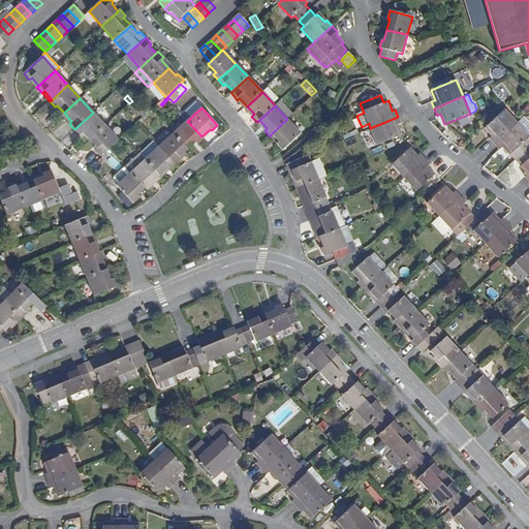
[(489,138),(494,144),(516,124),(503,111),(485,129),(491,136),(489,138)]
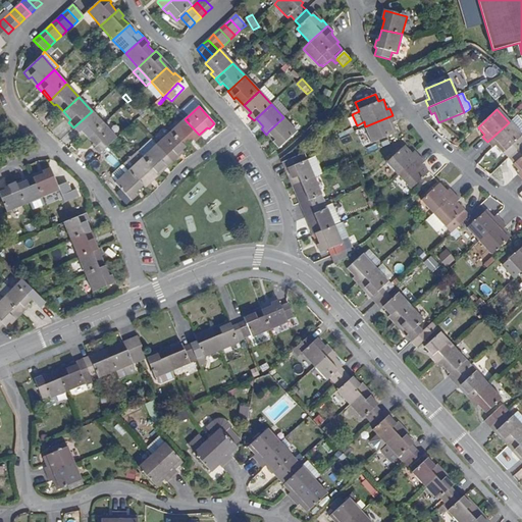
[(104,124),(92,111),(73,127),(79,133),(81,131),(88,139),(104,124)]
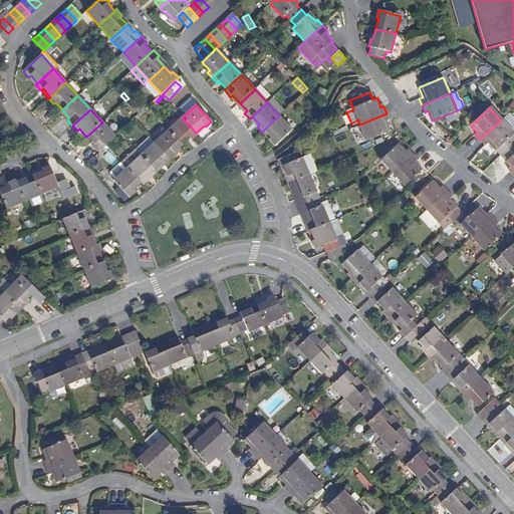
[(387,113),(359,124),(366,141),(391,130),(387,120),(389,119),(387,113)]
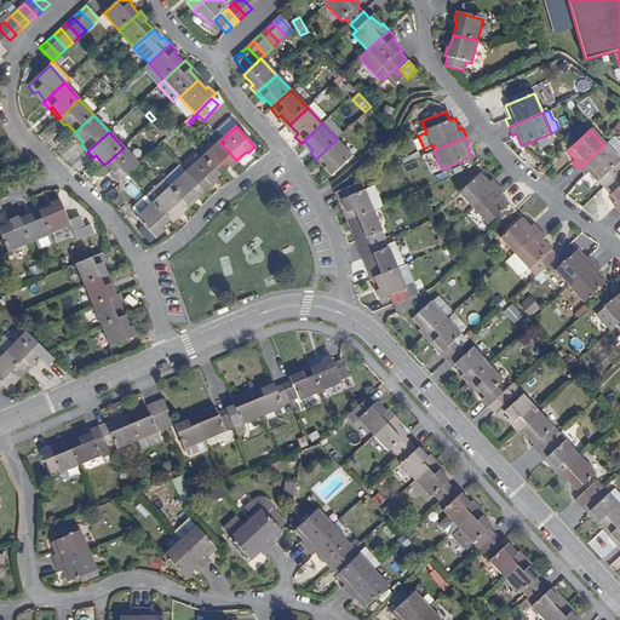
[(352,156),(337,139),(319,156),(327,166),(325,170),(331,176),(352,156)]
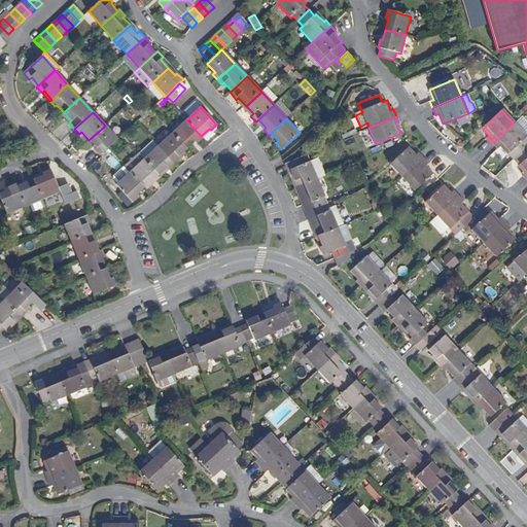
[(172,133),(186,148),(195,141),(197,143),(202,138),(201,136),(186,120),(172,133)]
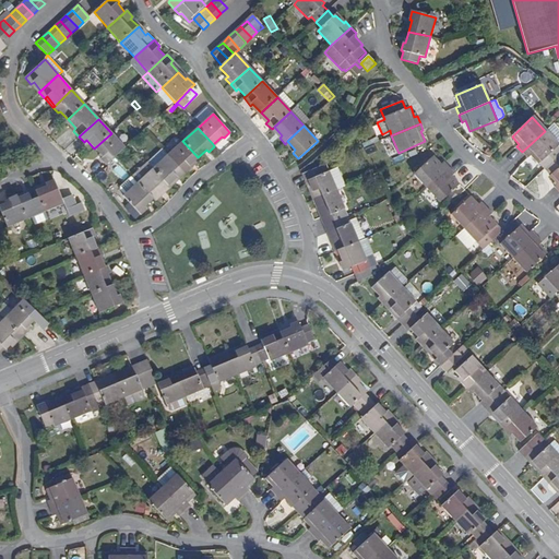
[(545,131),(522,152),(527,158),(531,156),(537,164),(538,163),(544,168),(558,154),(558,153),(554,149),(558,144),(545,131)]
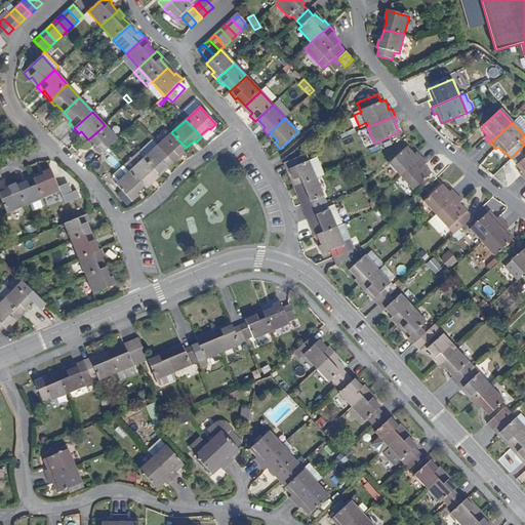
[(118,139),(105,125),(88,139),(96,149),(94,150),(99,156),(118,139)]
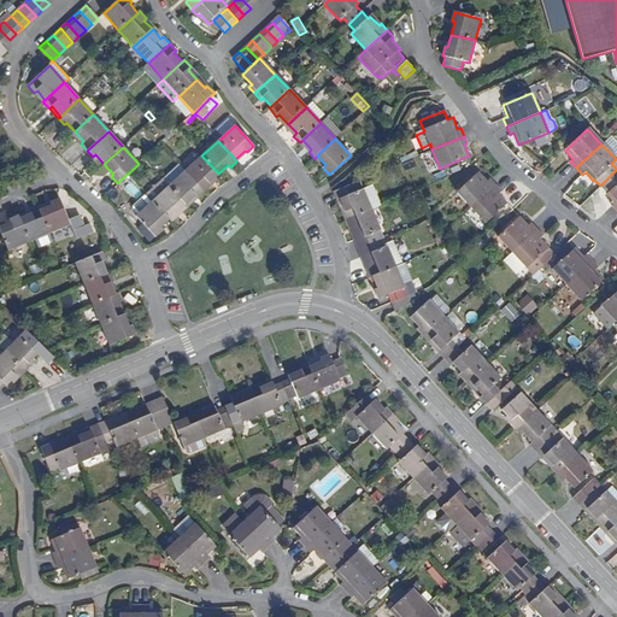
[(184,171),(205,192),(211,186),(210,183),(218,174),(201,156),(184,171)]
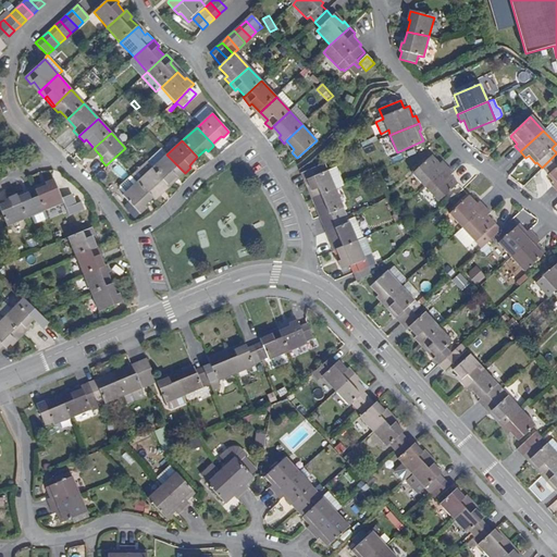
[(551,186),(556,192),(556,189),(556,153),(542,168),(547,173),(545,175),(554,183),(551,186)]
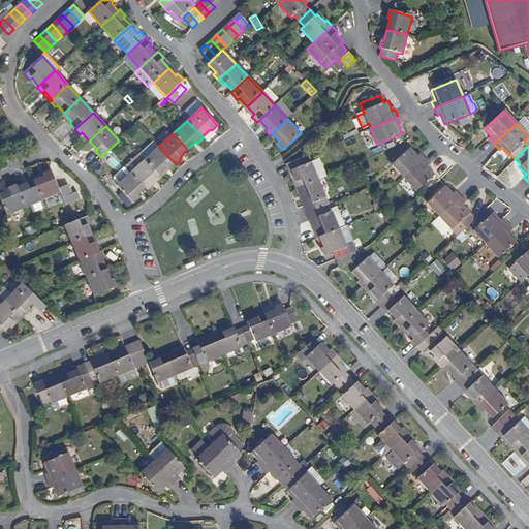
[(145,159),(159,176),(167,168),(169,169),(176,164),(158,147),(145,159)]
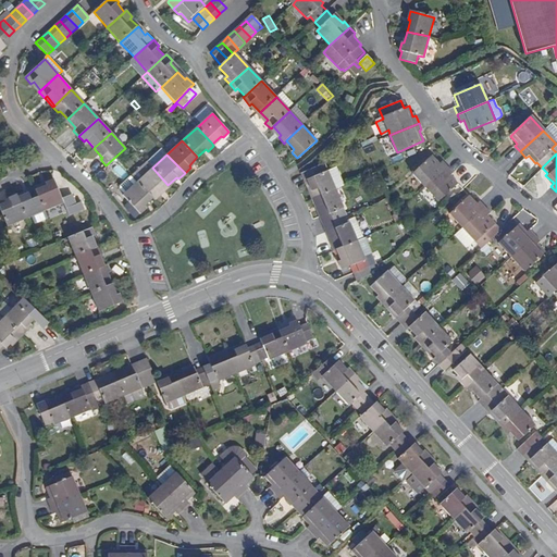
[(428,186),(450,165),(445,160),(442,162),(434,155),(416,171),(428,186)]
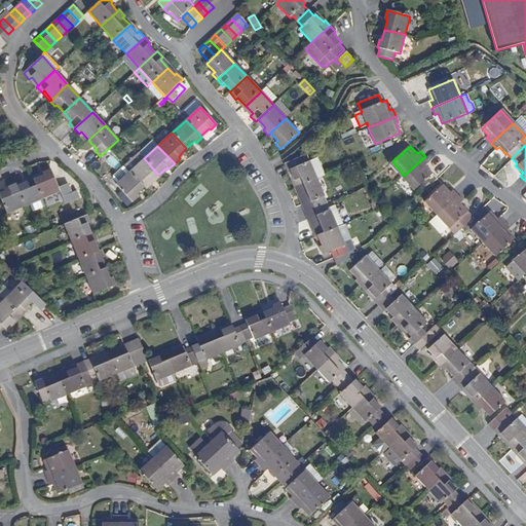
[(129,171),(144,158),(139,152),(124,165),(129,171)]
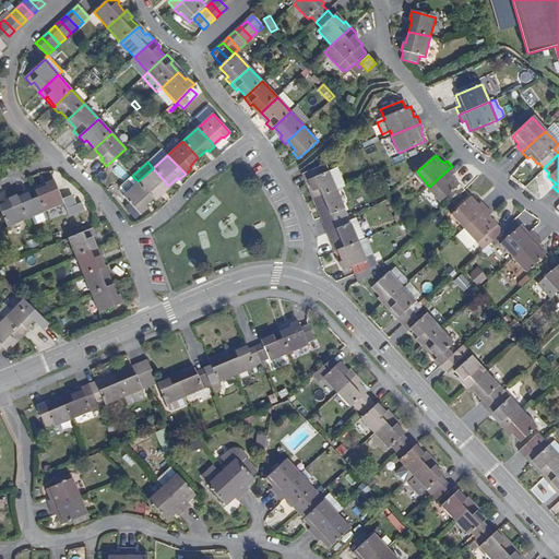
[(456,173),(452,166),(429,187),(442,201),(462,183),(454,175),(456,173)]
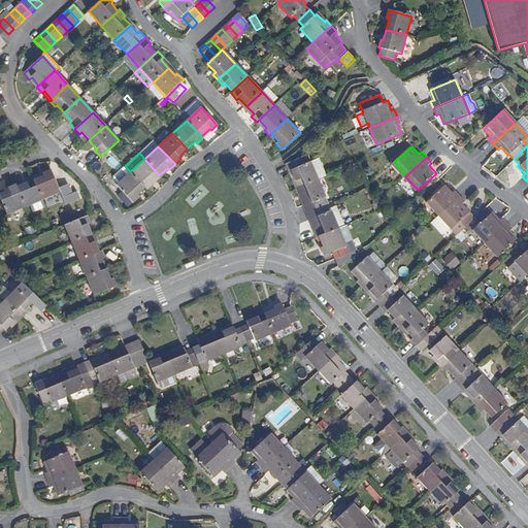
[(292,180),(295,189),(318,179),(311,162),(301,165),(299,158),(285,163),(288,170),(290,169),(294,179),(292,180)]
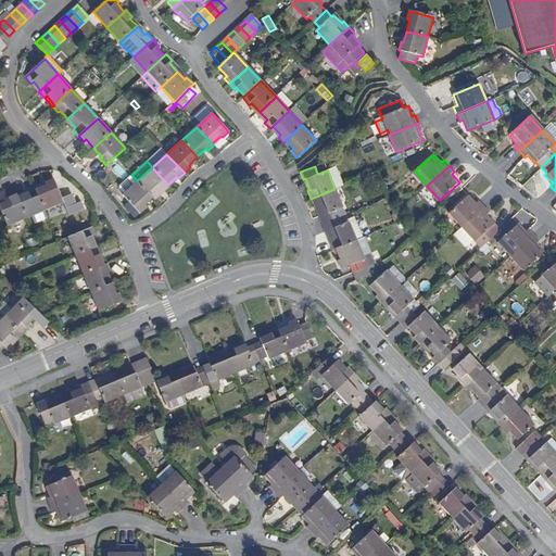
[(137,180),(153,198),(155,200),(161,193),(160,191),(167,185),(152,167),(137,180)]
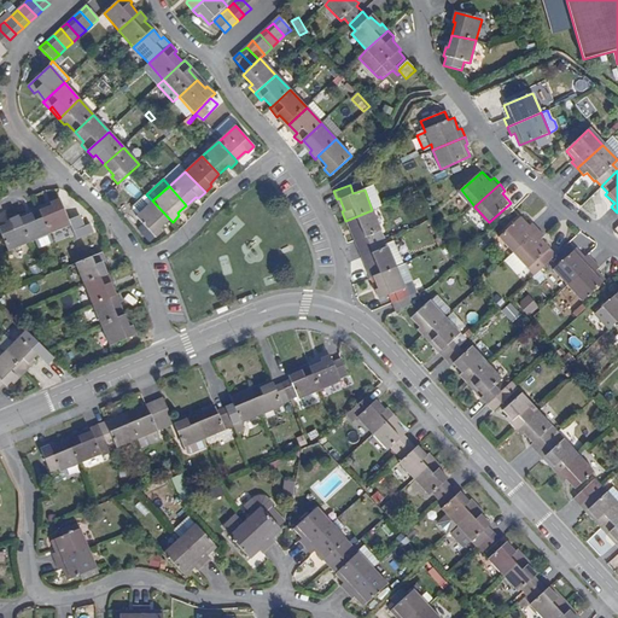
[(51,205),(39,210),(47,231),(69,222),(59,199),(50,202),(51,205)]
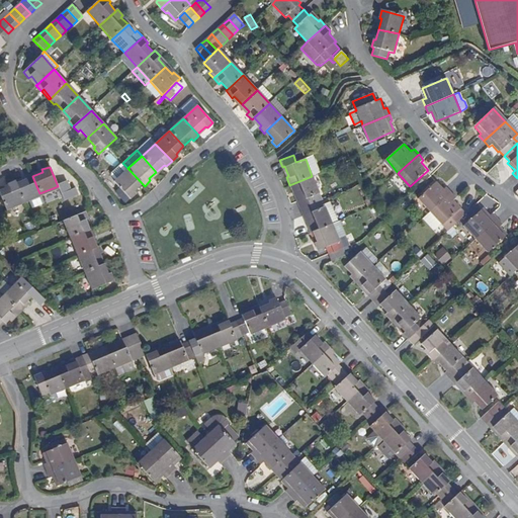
[(134,191),(143,184),(127,168),(113,181),(131,198),(136,193),(134,191)]
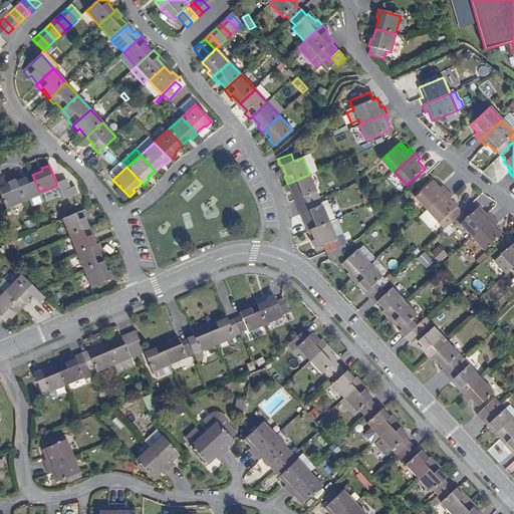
[(39,192),(32,175),(31,173),(25,176),(25,178),(16,182),(23,199),(27,197),(31,207),(44,202),(39,192)]
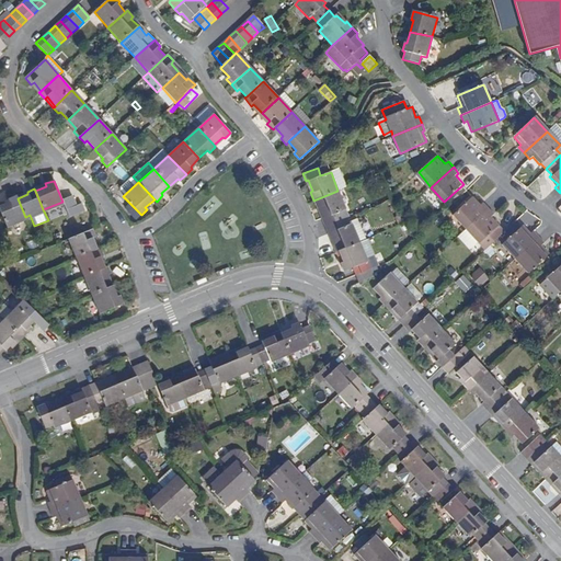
[(338,191),(313,201),(316,207),(319,206),(323,217),(320,218),(324,228),(340,221),(335,213),(345,208),(338,191)]
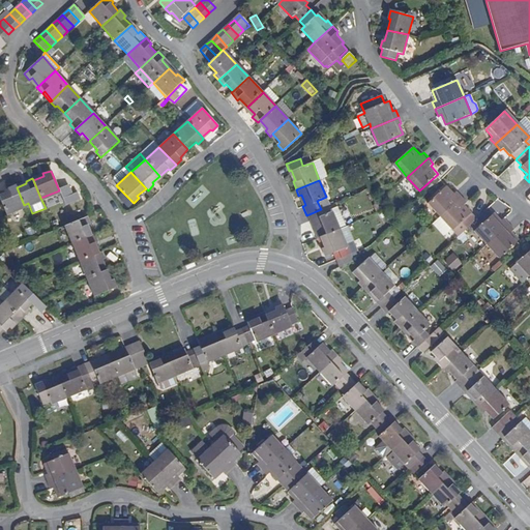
[(24,205),(17,187),(16,185),(7,188),(8,190),(0,194),(0,199),(5,212),(24,205)]
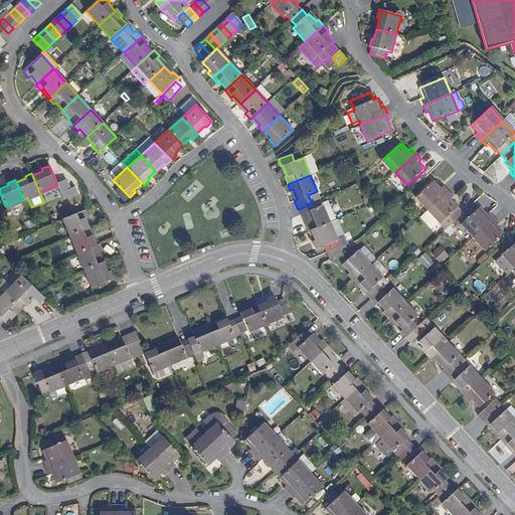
[(445,185),(442,187),(436,180),(417,196),(428,209),(450,190),(445,185)]
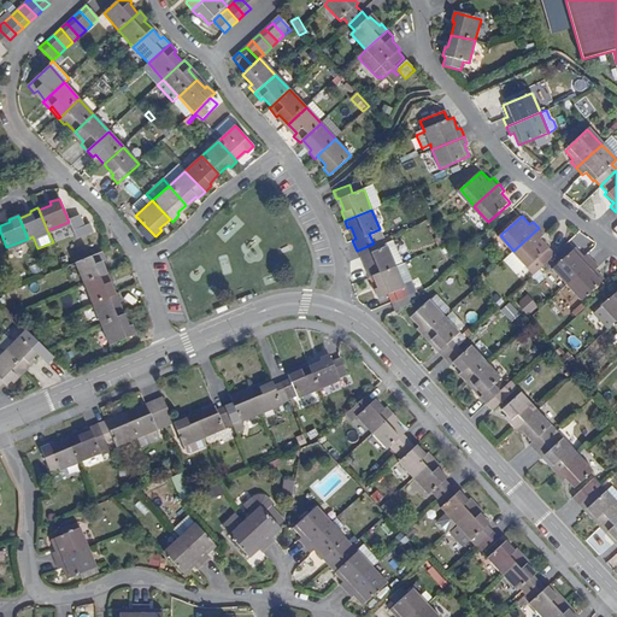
[(545,235),(539,228),(513,251),(535,274),(557,254),(541,238),(545,235)]
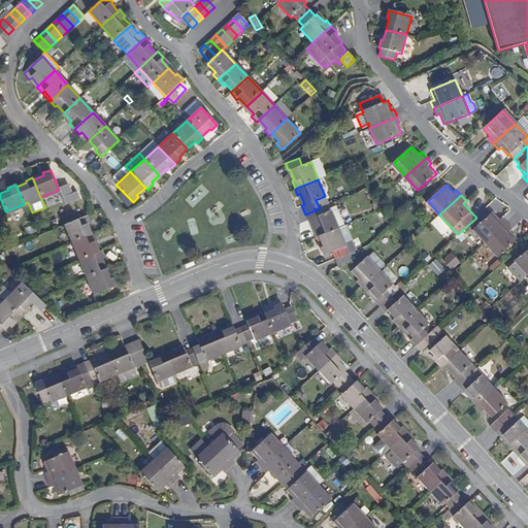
[(320,208),(305,215),(308,221),(310,220),(315,230),(312,231),(316,238),(319,237),(338,229),(331,211),(323,216),(320,208)]
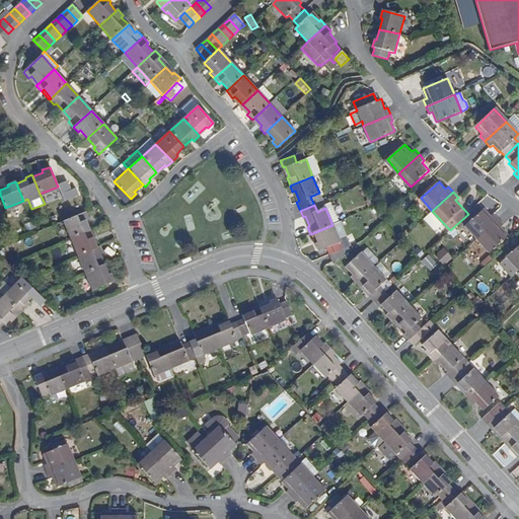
[(478,237),(499,219),(495,213),(492,216),(486,209),(467,225),(478,237)]
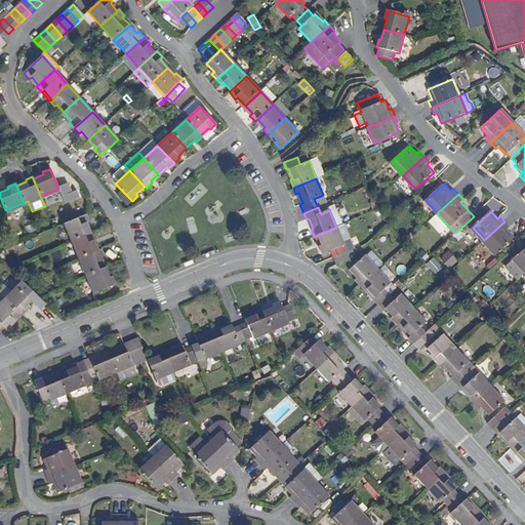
[(71,240),(91,233),(87,223),(89,221),(87,214),(65,224),(71,240)]
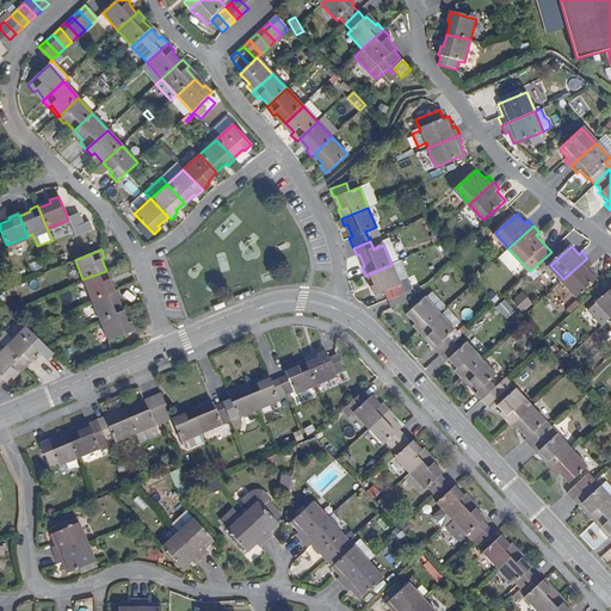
[(593,265),(587,258),(563,279),(578,296),(599,277),(591,267),(593,265)]
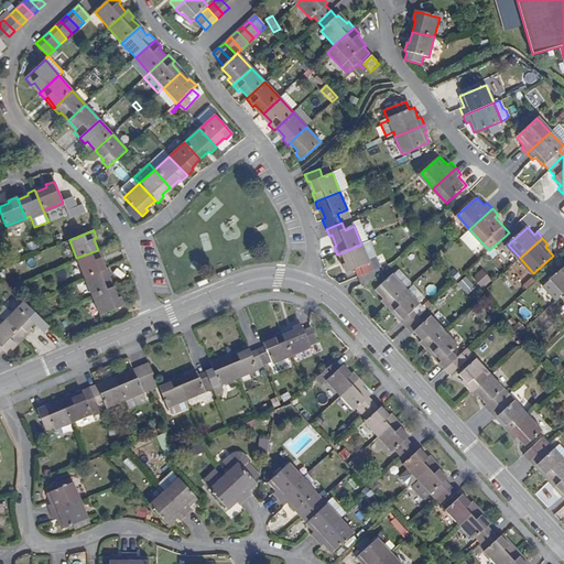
[(361,245),(340,253),(344,264),(342,266),(345,273),(355,270),(357,278),(372,271),(361,245)]
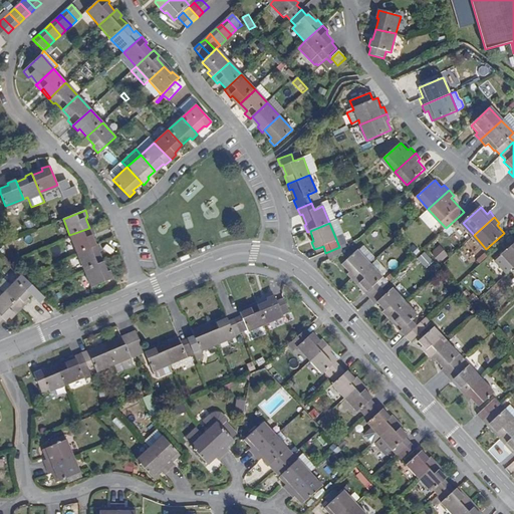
[(92,235),(89,228),(69,235),(76,253),(98,243),(95,235),(92,235)]
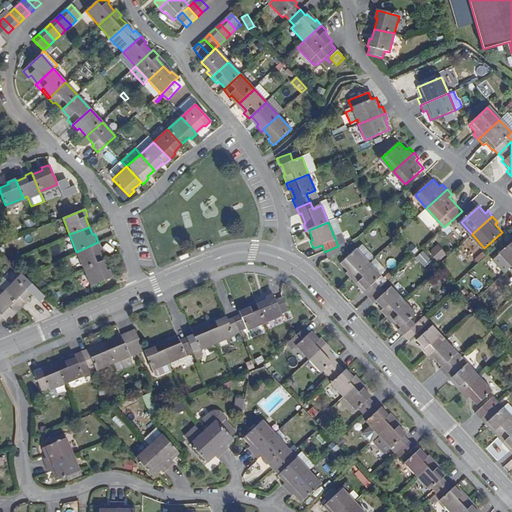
[(511,241),(500,253),(511,265),(511,241)]
